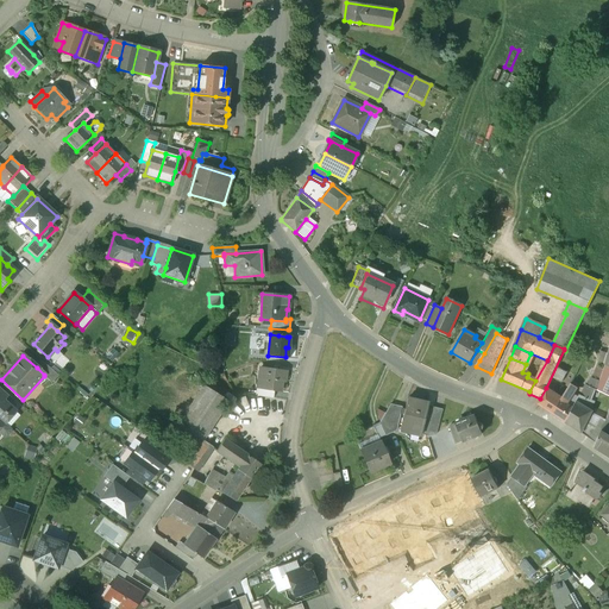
[(58,376),(42,362),(37,368),(44,375),(44,376),(51,383),(58,376)]
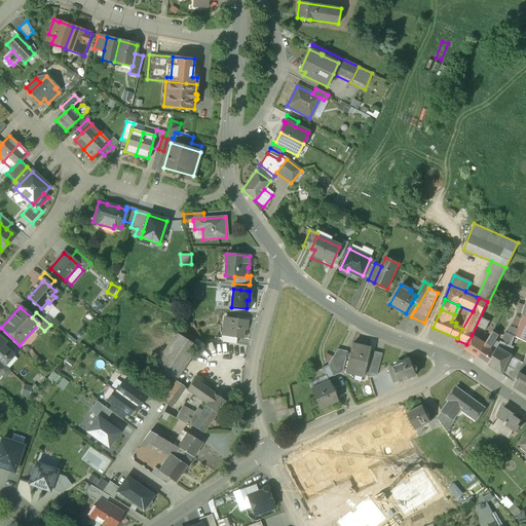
[(525,316),(523,315),(518,329),(515,337),(525,342),(525,316)]
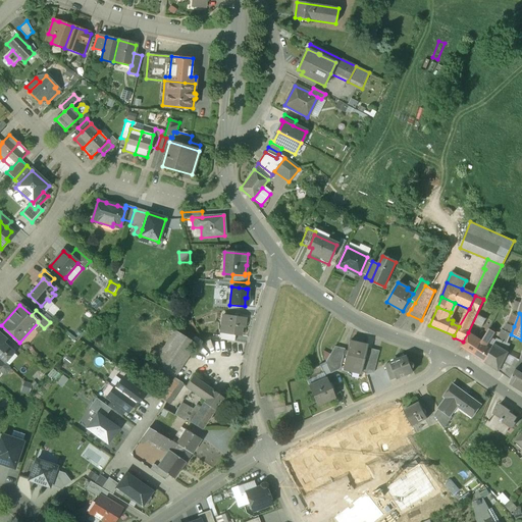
[(245,318),(225,315),(223,333),(235,335),(240,336),(242,327),(244,327),(245,318)]
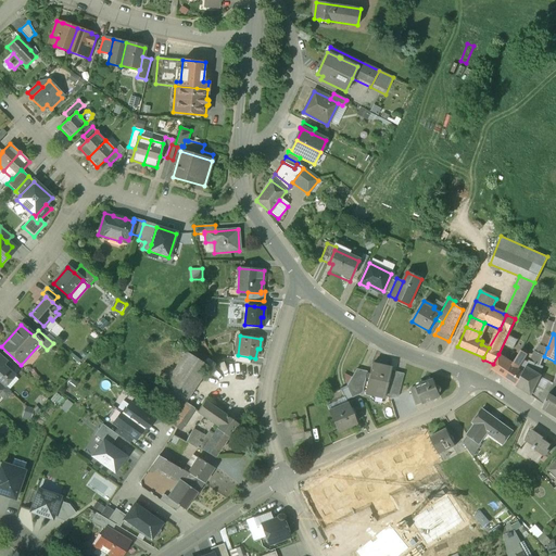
[(518,340),(509,336),(505,344),(514,349),(518,340)]
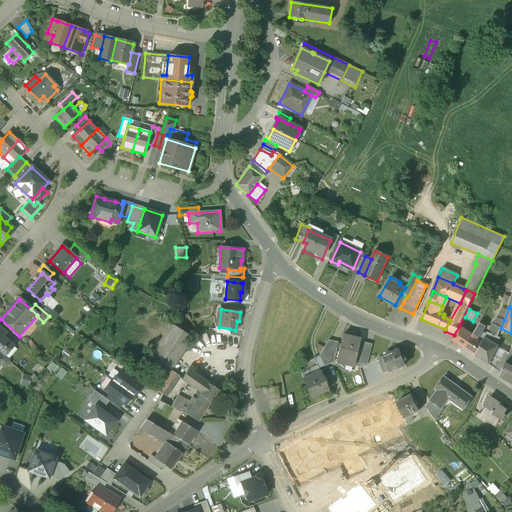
[(504,320),(497,318),(495,325),(501,328),(504,320)]
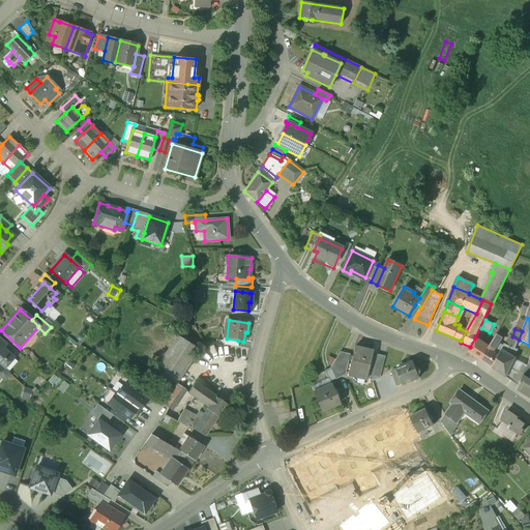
[(496,334),(489,346),(480,360),(493,367),(498,355),(493,352),(502,337),(496,334)]
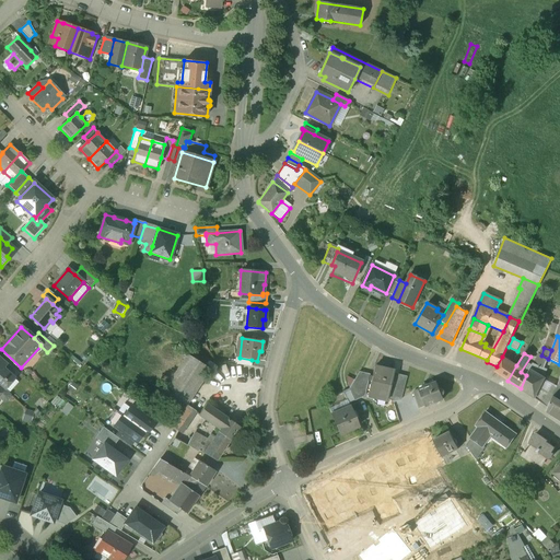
[(187,354),(164,391),(183,404),(184,404),(186,405),(209,369),(187,354)]
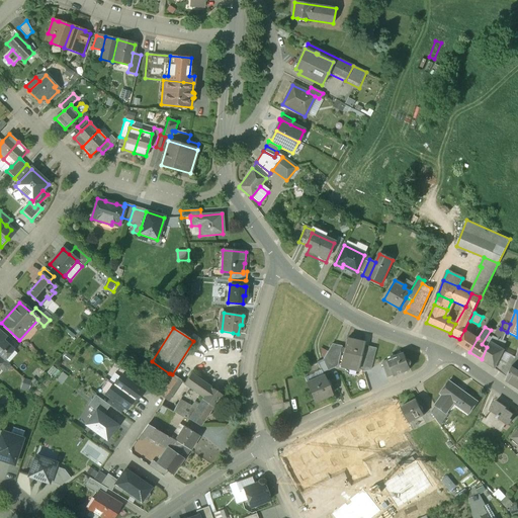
[(501,329),(499,328),(495,337),(503,341),(507,332),(501,329)]
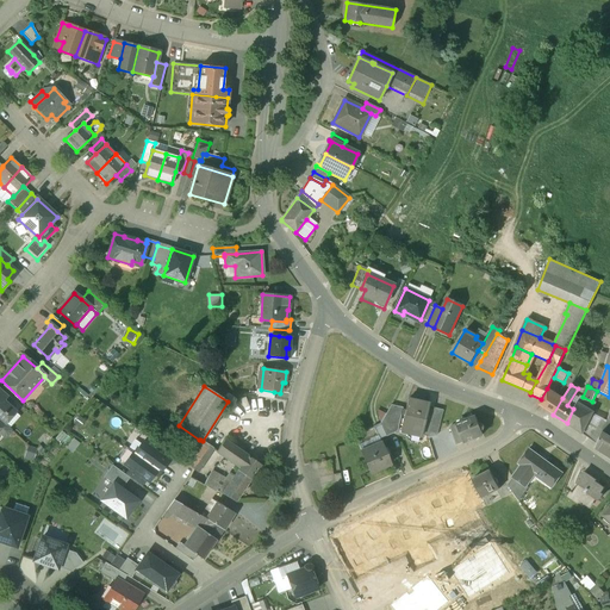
[(274,392),(261,390),(256,388),(256,397),(273,399),(274,392)]
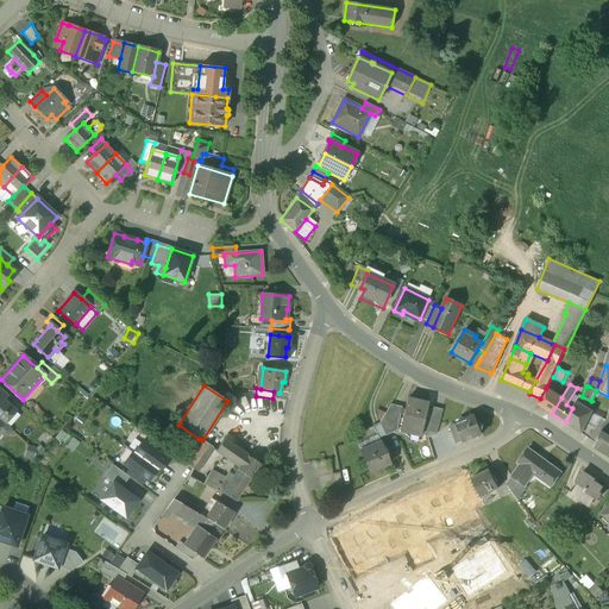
[(562,397),(546,388),(540,399),(538,403),(552,414),(562,397)]
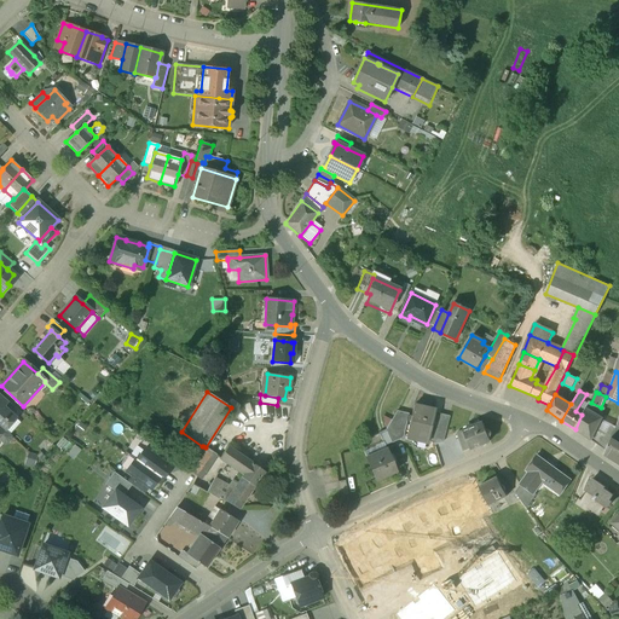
[(591,403),(589,401),(585,409),(600,417),(603,408),(591,403)]
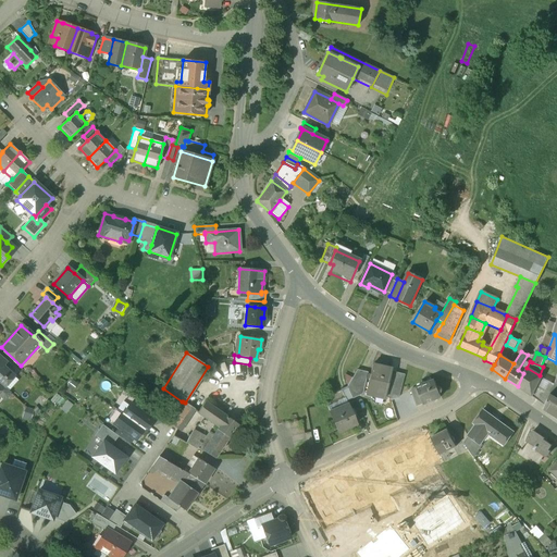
[(2,367),(0,363),(0,384),(3,387),(13,376),(2,367)]
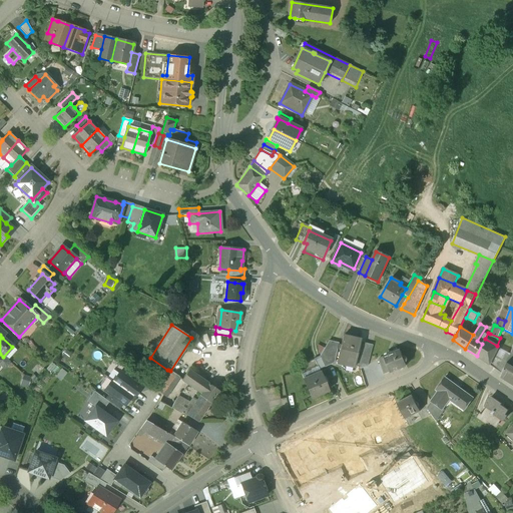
[(361,340),(343,336),(337,363),(354,367),(355,366),(360,343),(361,340)]
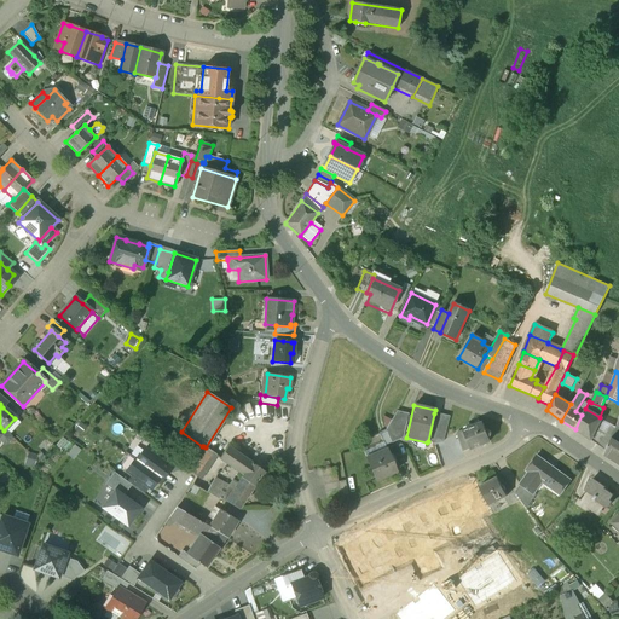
[(600,417),(585,409),(582,415),(576,429),(591,440),(602,418),(600,417)]
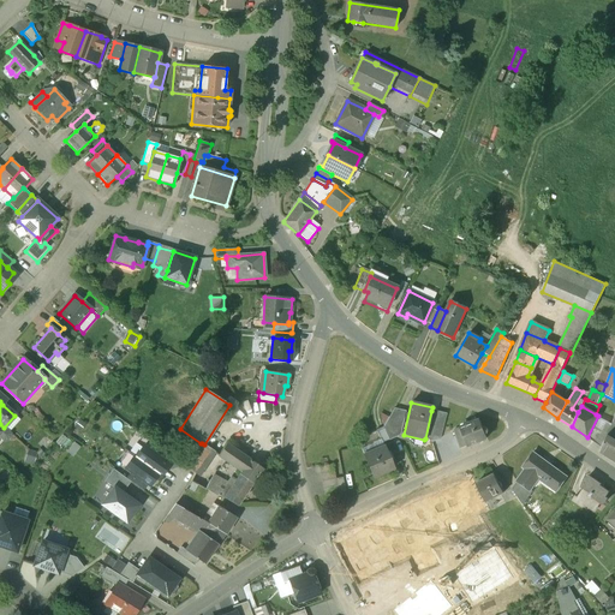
[(394,408),(383,427),(383,428),(389,441),(400,435),(406,411),(394,408)]
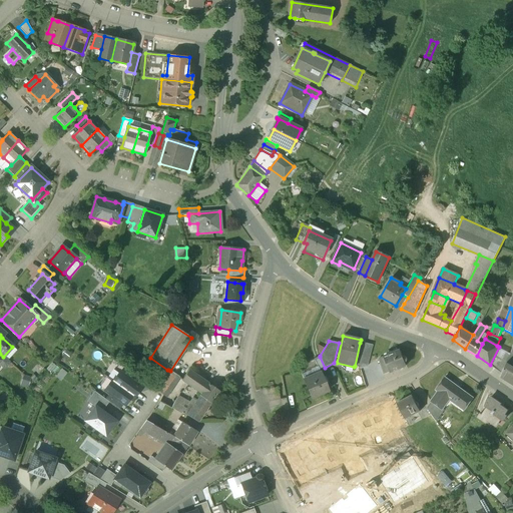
[(366,344),(360,343),(355,366),(360,368),(360,367),(366,344)]
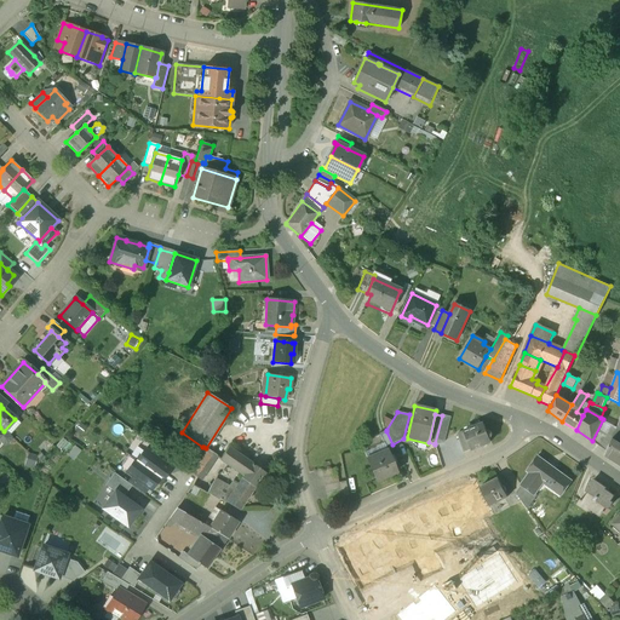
[(449,418),(442,415),(435,443),(435,445),(435,446),(442,443),(443,445),(449,418)]
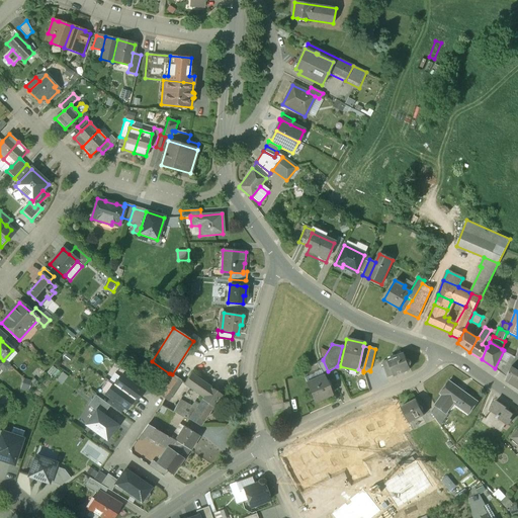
[(404,354),(387,360),(394,374),(394,375),(410,369),(409,366),(410,365),(411,364),(411,363),(411,361),(410,360),(409,359),(408,359),(407,359),(404,354)]
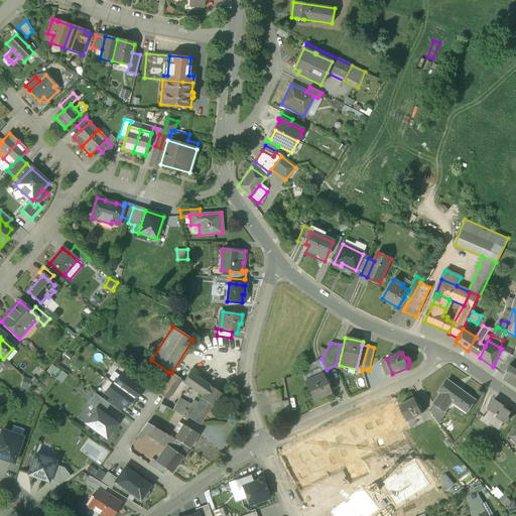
[(321,359),(315,361),(320,372),(327,370),(321,359)]
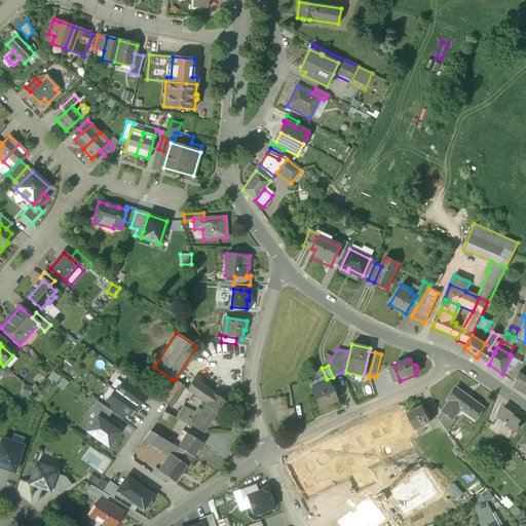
[(400,380),(393,366),(387,368),(389,375),(391,380),(392,383),(400,380)]
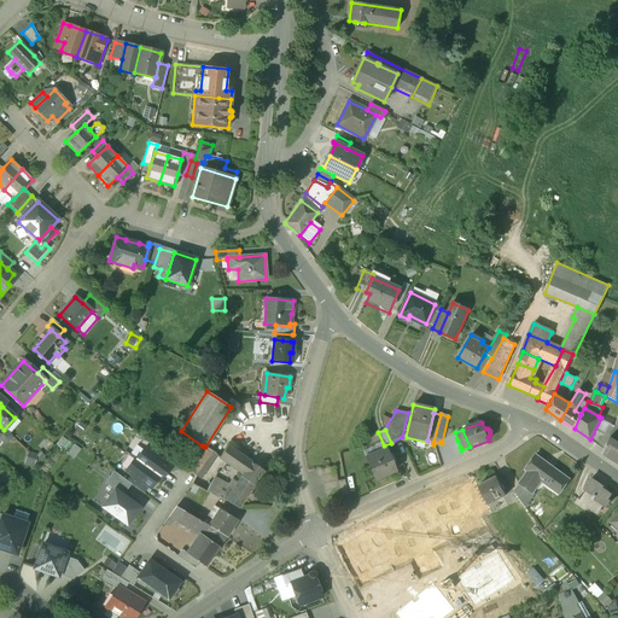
[(617,443),(610,438),(604,454),(617,462),(617,443)]
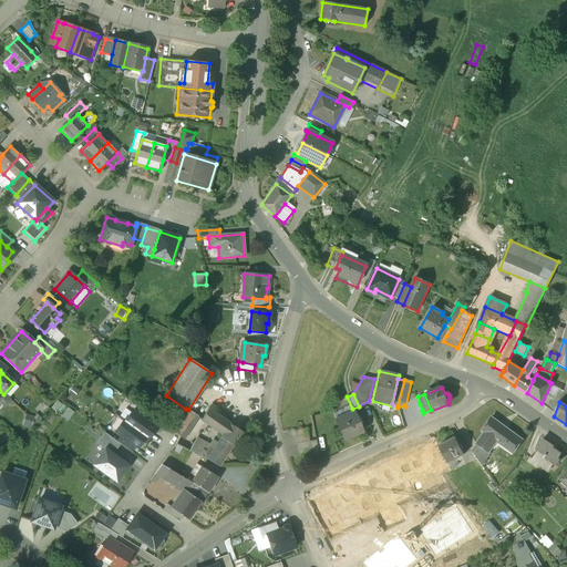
[(141,409),(136,414),(152,425),(156,420),(141,409)]
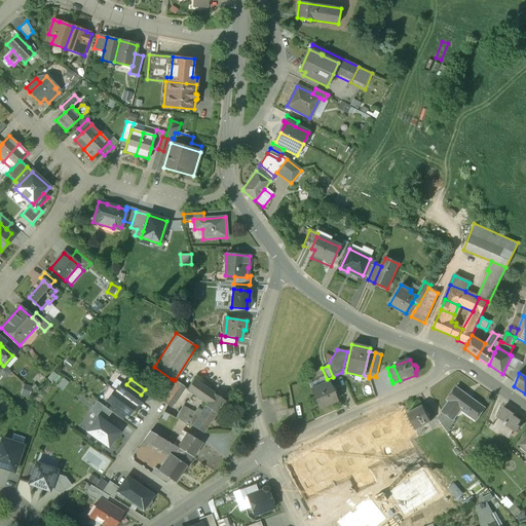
[(172,379),(158,399),(166,406),(167,405),(181,384),(175,380),(173,379),(172,379)]
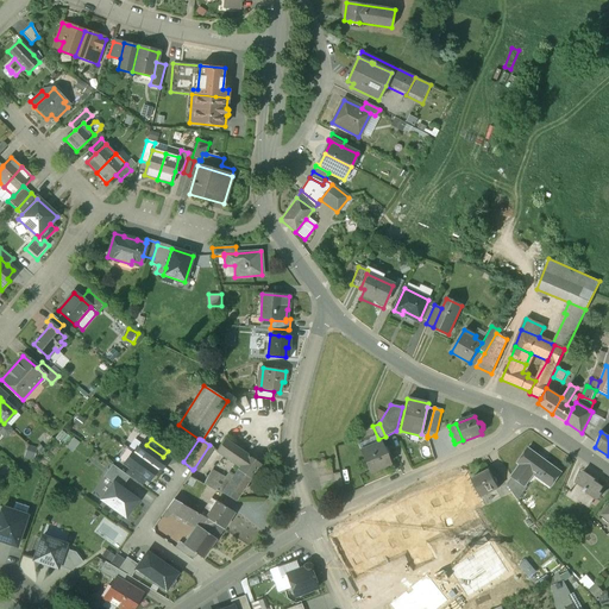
[(248,456),(225,439),(217,452),(240,468),(248,456)]
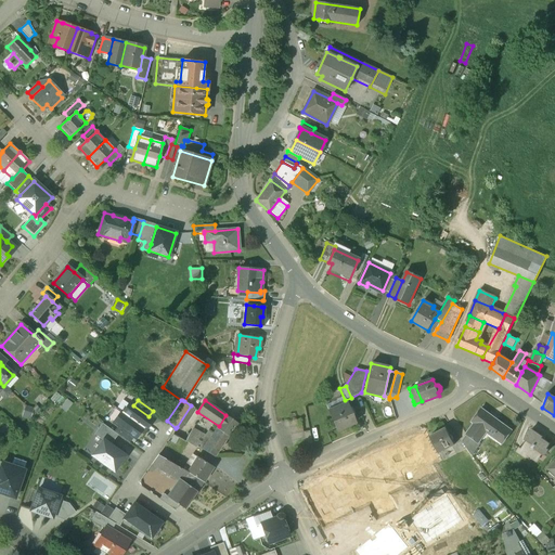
[(346,403),(327,410),(336,430),(355,423),(346,402),(346,403)]
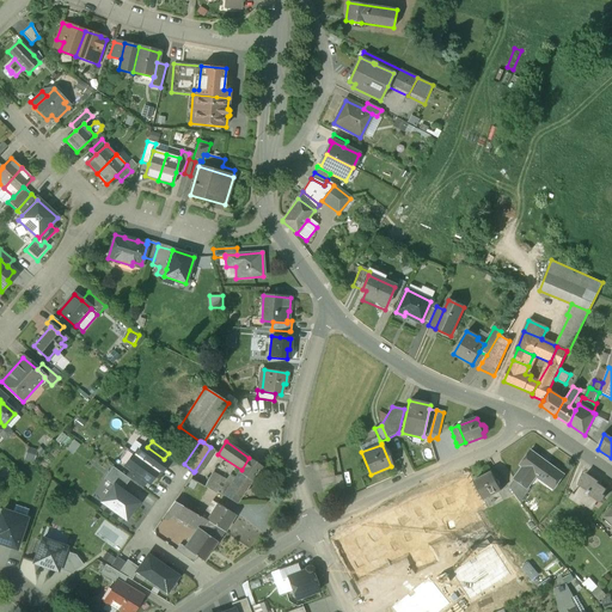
[(147,447),(144,445),(135,456),(158,472),(160,475),(169,463),(164,459),(147,447)]
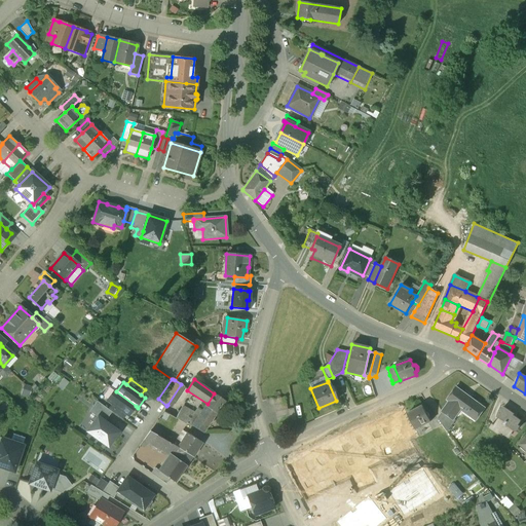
[(464,392),(456,386),(447,400),(449,401),(441,411),(443,412),(451,418),(452,418),(460,406),(477,418),(484,409),(463,393),(464,392)]
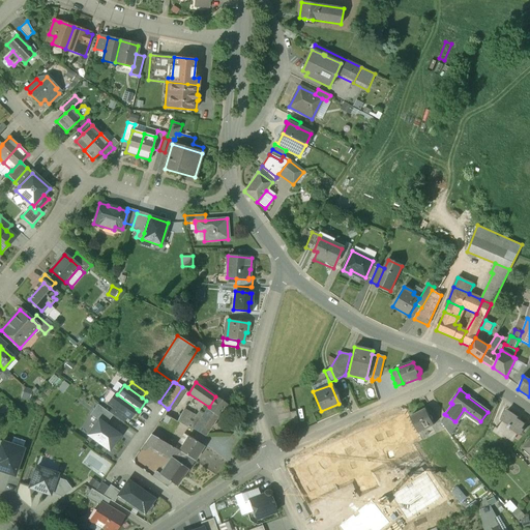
[(117,394),(116,393),(109,404),(113,407),(127,417),(128,418),(137,409),(117,394)]
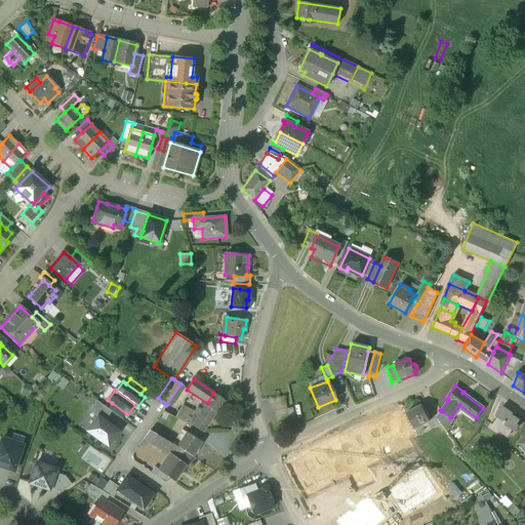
[(225,400),(213,393),(207,403),(205,405),(216,412),(225,400)]
